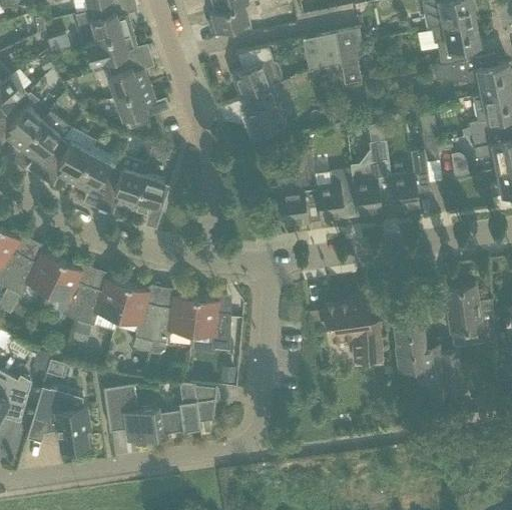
[(85,0),(88,11),(111,5),(109,0),(85,0)]
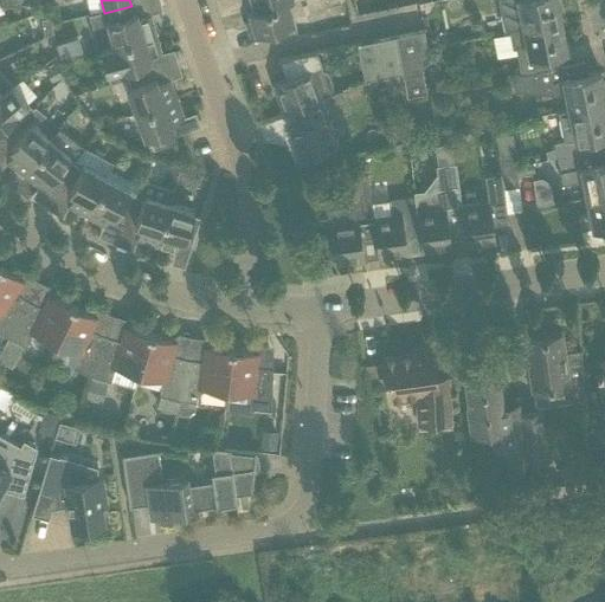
[(293,0),(250,0),(251,0),(245,2),(249,13),(288,2),(294,0),(293,0)]
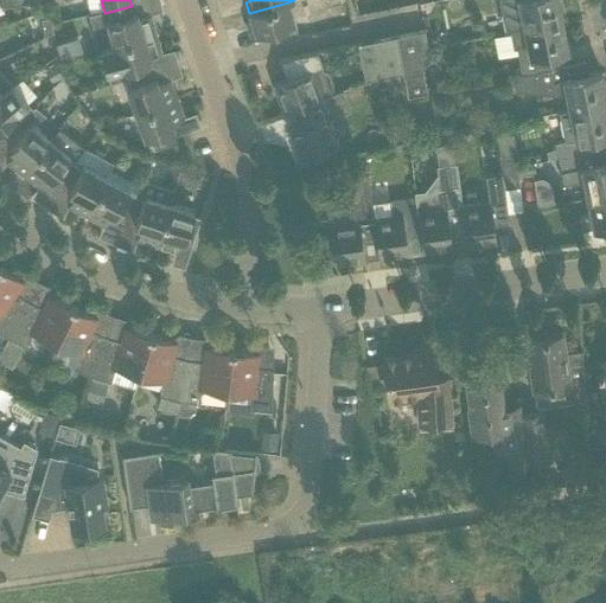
[(498,0),(499,1),(505,33),(510,33),(524,30),(562,23),(556,0),(498,0)]
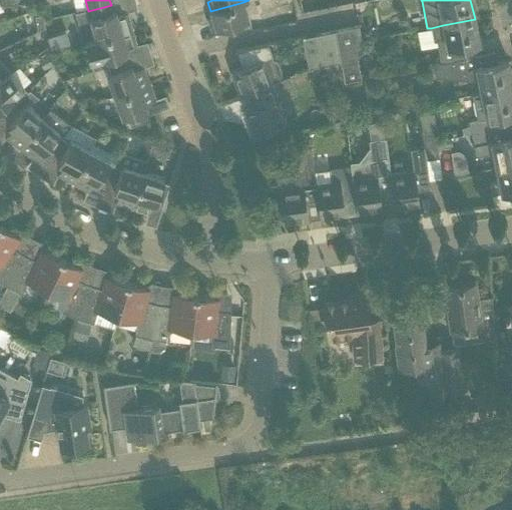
[(243,2),(210,11),(213,20),(208,22),(211,33),(221,30),(223,34),(234,31),(233,26),(249,21),(243,2)]
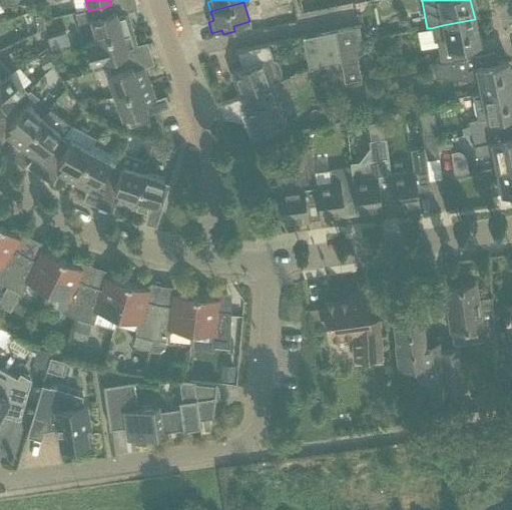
[(111,5),(88,11),(76,14),(85,43),(96,40),(132,30),(127,13),(117,16),(116,11),(112,12),(111,5)]
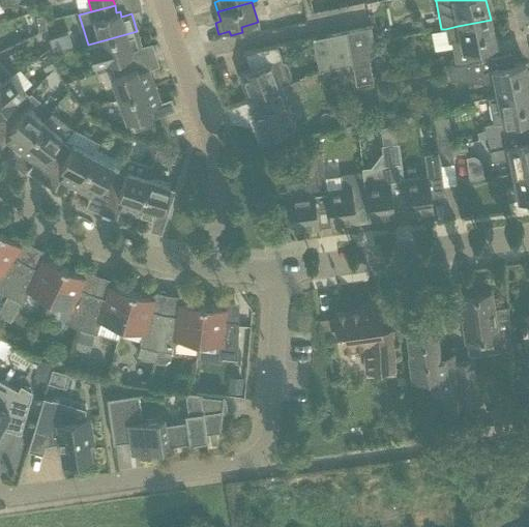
[(45,18),(36,19),(39,33),(47,30),(45,18)]
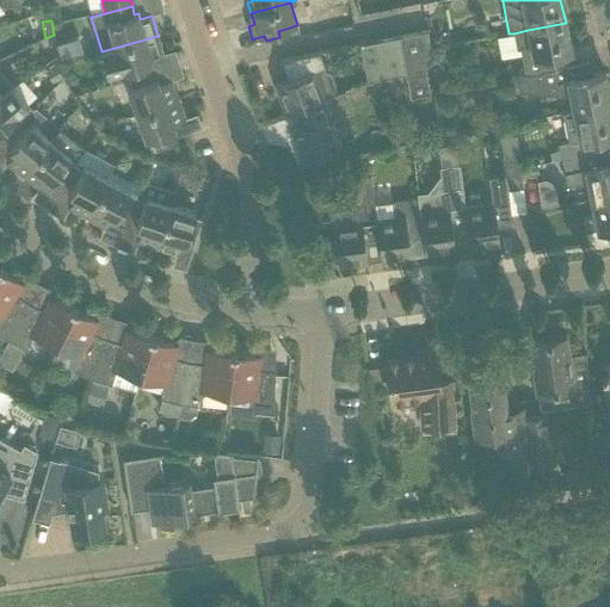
[(566,23),(528,30),(513,33),(517,51),(521,51),(525,78),(554,72),(554,70),(562,69),(561,62),(558,63),(556,56),(572,53),(566,23)]
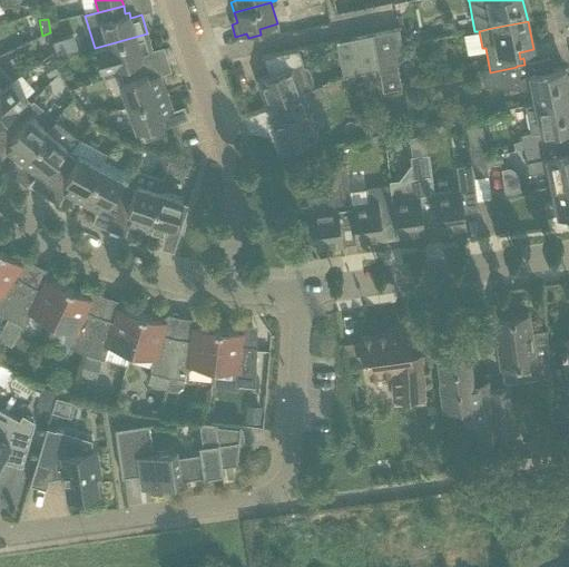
[(400,31),(372,37),(379,71),(393,68),(391,57),(404,54),(400,31)]
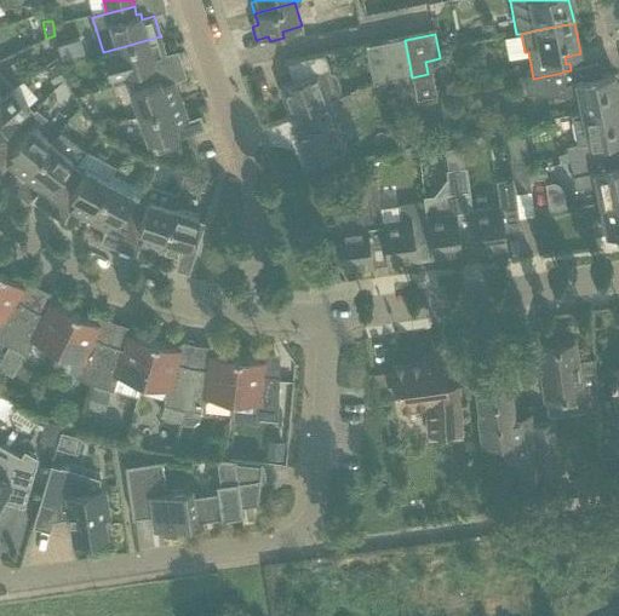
[(442,35),(436,36),(439,50),(451,47),(450,40),(442,35)]
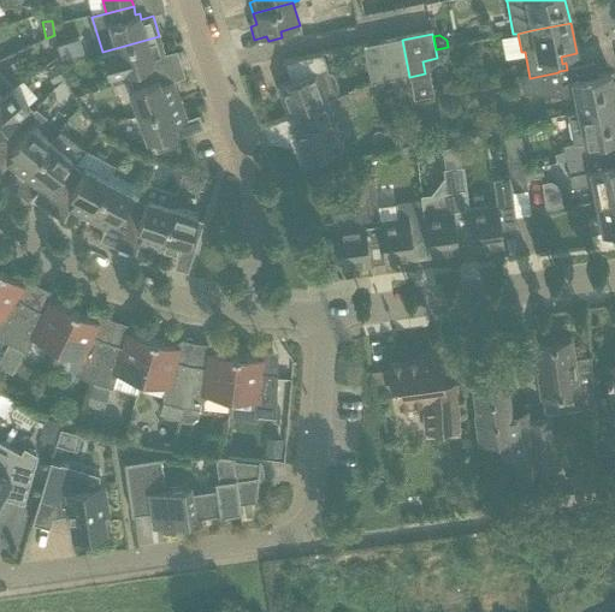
[(159,36),(116,48),(102,52),(112,88),(130,82),(153,75),(149,66),(154,65),(153,60),(165,57),(159,36)]
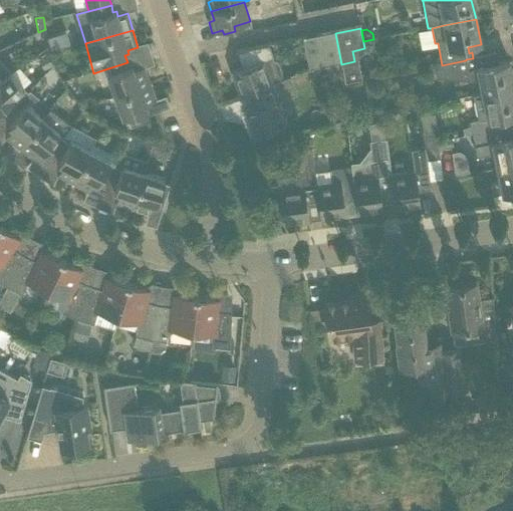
[(341,64),(335,33),(319,36),(325,67),(341,64)]
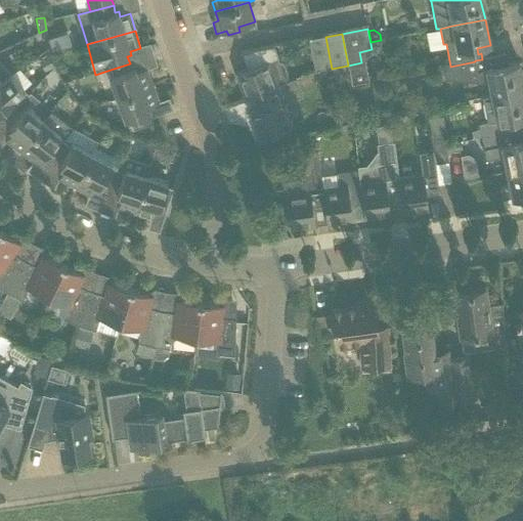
[(332,69),(325,37),(309,40),(315,72),(332,69)]
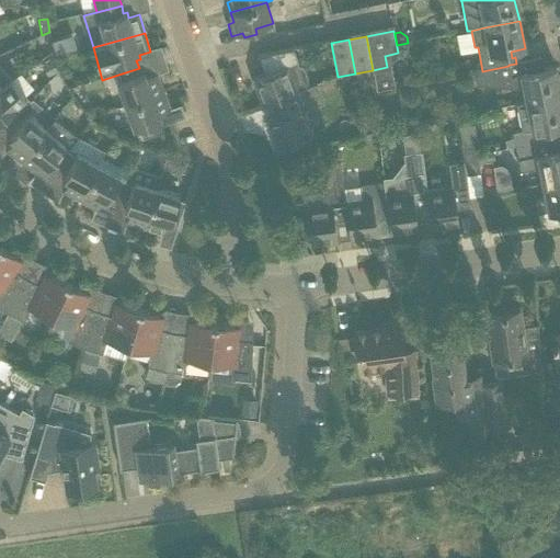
[(264,76),(253,80),(263,106),(275,102),(307,90),(307,89),(306,86),(308,83),(308,79),(305,72),(303,68),(299,68),(293,50),(258,58),(264,76)]
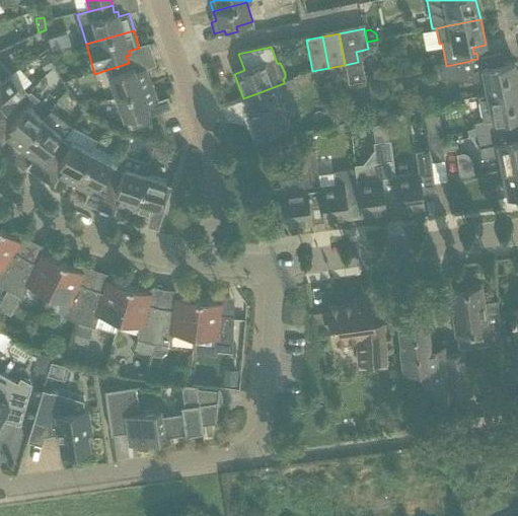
[(48,57),(39,62),(40,64),(45,73),(54,68),(48,57)]
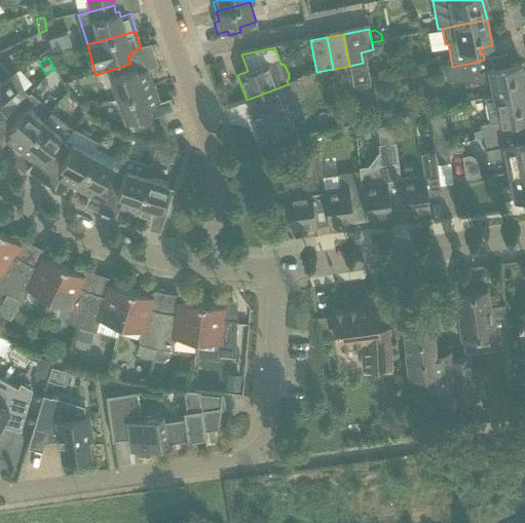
[(444,81),(482,84),(490,82),(493,98),(524,90),(524,82),(521,65),(490,71),(487,59),(484,60),(477,61),(477,62),(452,67),(442,69),(444,81)]
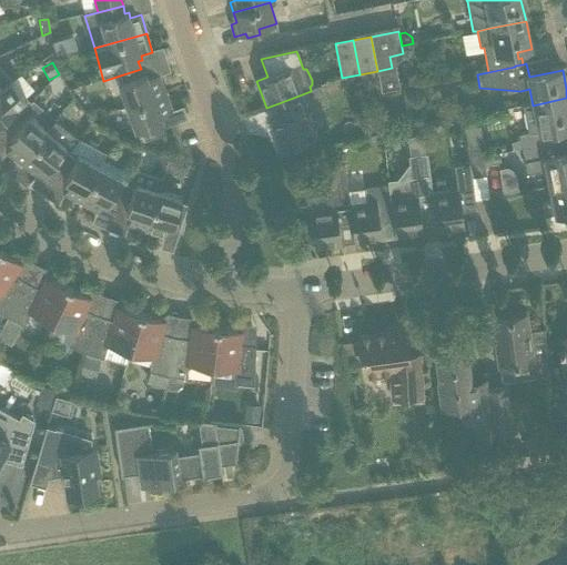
[(392,68),(377,71),(383,93),(400,90),(395,68),(392,68)]
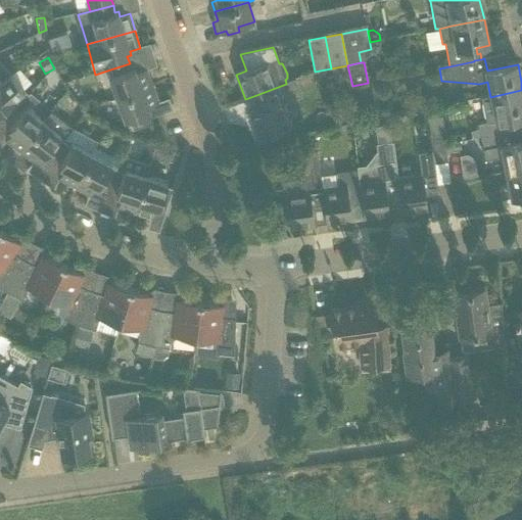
[(0,83),(9,75),(0,63),(0,83)]
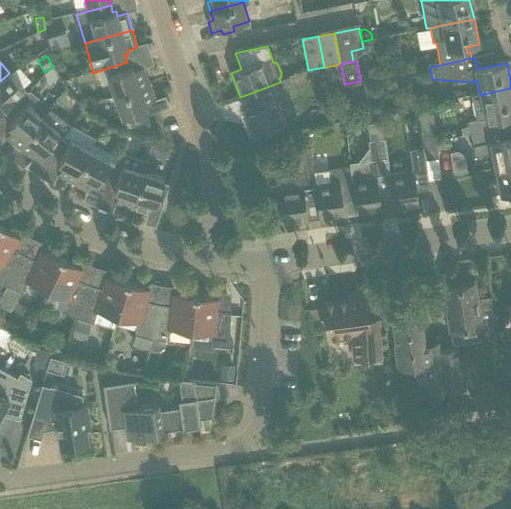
[(127,62),(108,68),(110,75),(107,77),(115,97),(150,84),(144,68),(134,72),(132,67),(129,69),(127,62)]
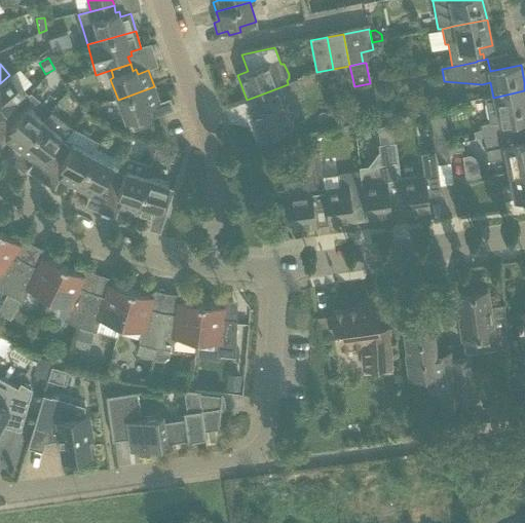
[(9,75),(0,83),(0,116),(5,121),(19,107),(28,97),(9,75)]
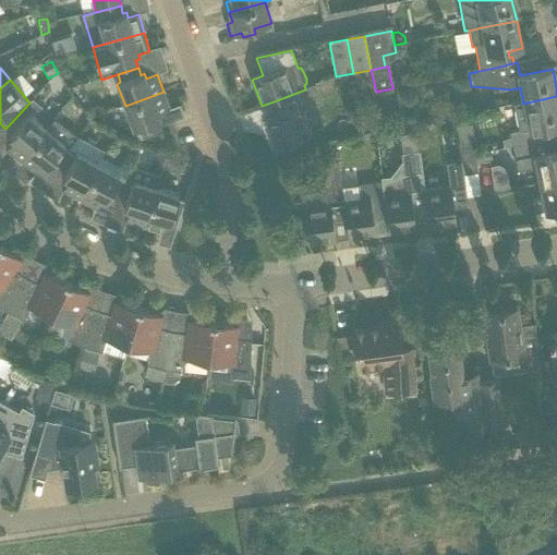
[(279,118),(267,122),(277,148),(298,141),(312,135),(303,110),(323,104),(315,84),(305,88),(305,89),(274,101),(279,118)]
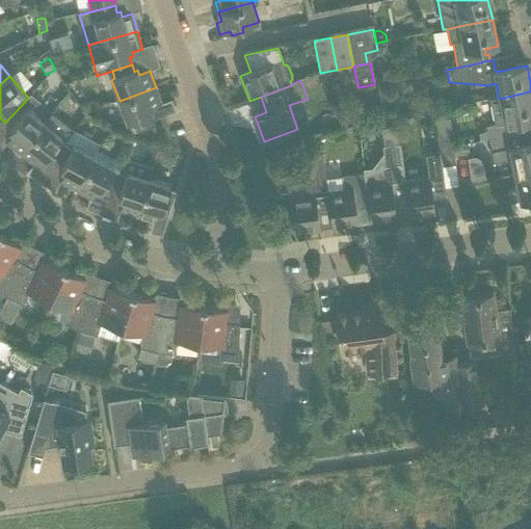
[(156,87),(120,101),(127,123),(131,122),(135,133),(154,126),(150,114),(153,113),(152,109),(162,105),(156,87)]
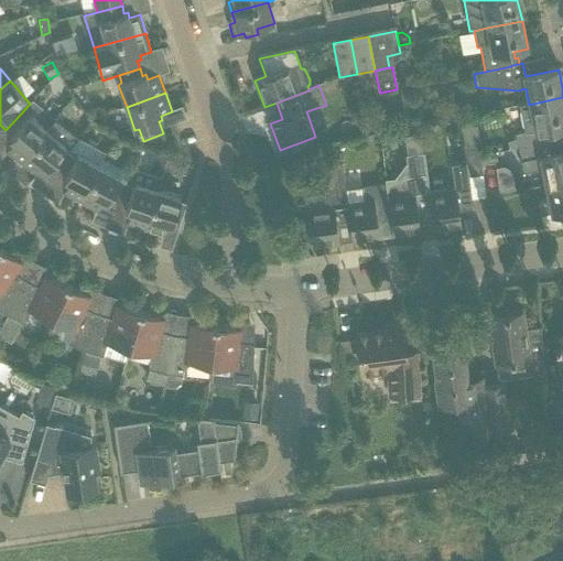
[(524,132),(516,135),(517,140),(519,149),(520,149),(528,148),(539,144),(537,132),(562,126),(562,97),(529,105),(519,107),(524,132)]
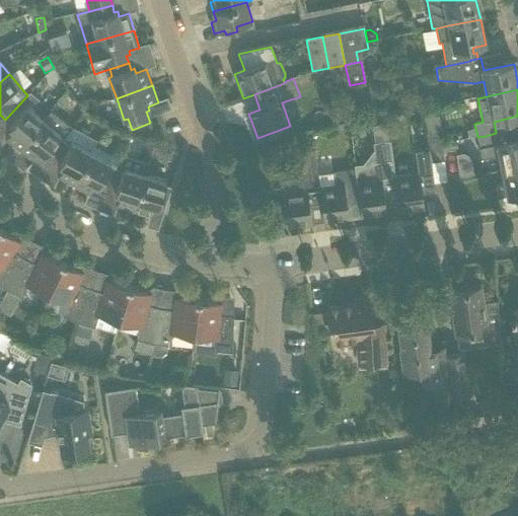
[(18,105),(5,120),(11,126),(9,129),(12,132),(6,140),(19,151),(44,122),(25,107),(23,111),(18,105)]
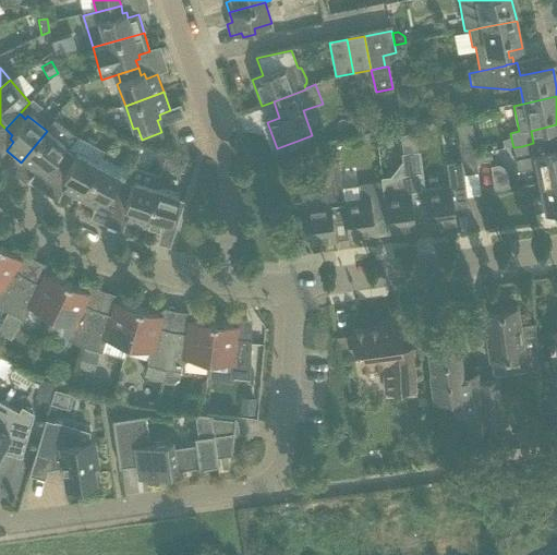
[(47,131),(21,163),(36,175),(44,165),(47,168),(50,165),(58,170),(69,153),(79,139),(55,120),(47,131)]
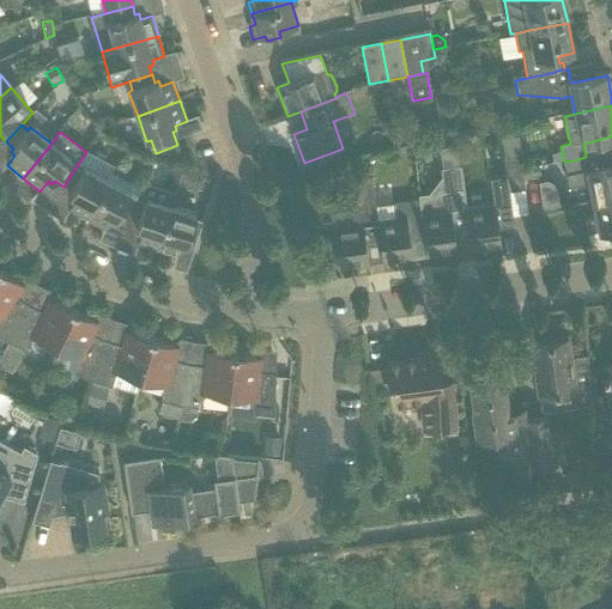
[(562,152),(552,154),(553,164),(564,162),(562,152)]
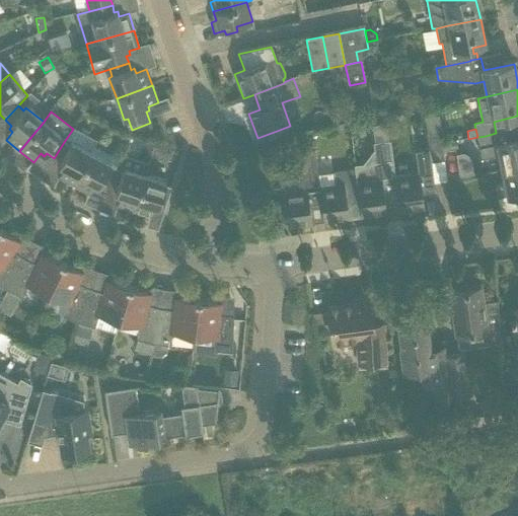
[(496,133),(486,136),(478,137),(483,159),(499,156),(502,171),(517,167),(517,140),(499,145),(496,133)]
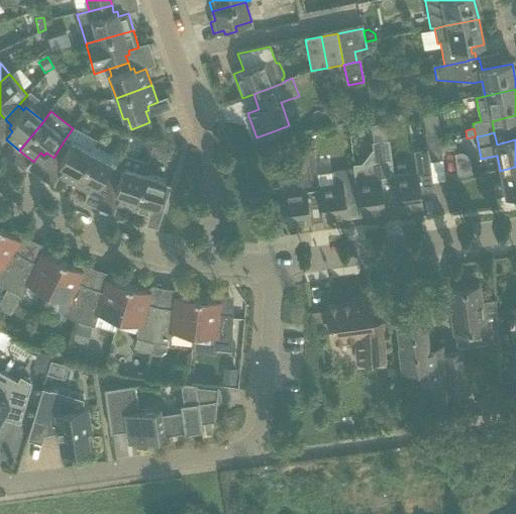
[(429,163),(442,161),(438,133),(425,135),(429,163)]
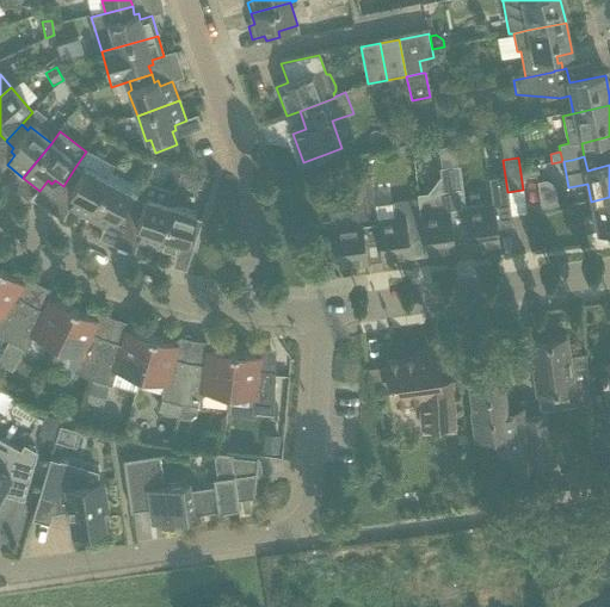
[(523,179),(540,177),(538,166),(521,169),(523,179)]
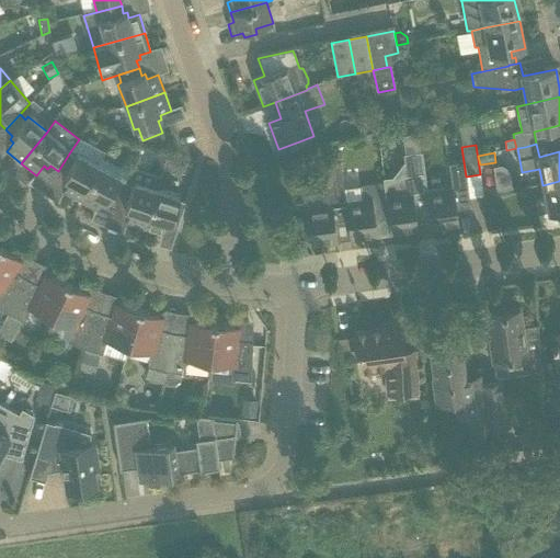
[(76,158),(69,154),(58,171),(66,177),(64,180),(69,182),(64,193),(80,202),(99,166),(78,155),(76,158)]
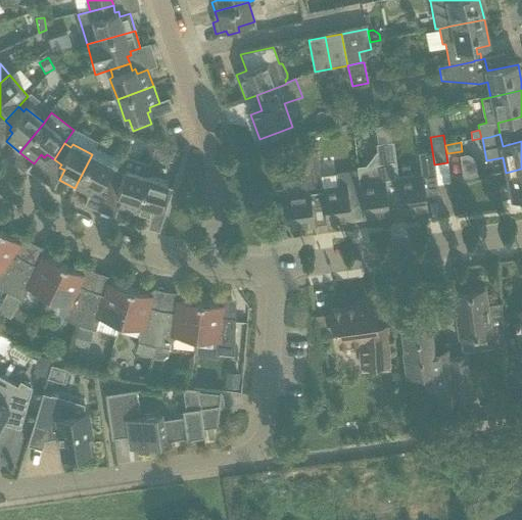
[(366,167),(358,168),(358,172),(362,200),(365,220),(390,216),(388,204),(400,202),(399,194),(400,194),(398,179),(396,171),(393,143),(377,145),(377,151),(366,167)]
